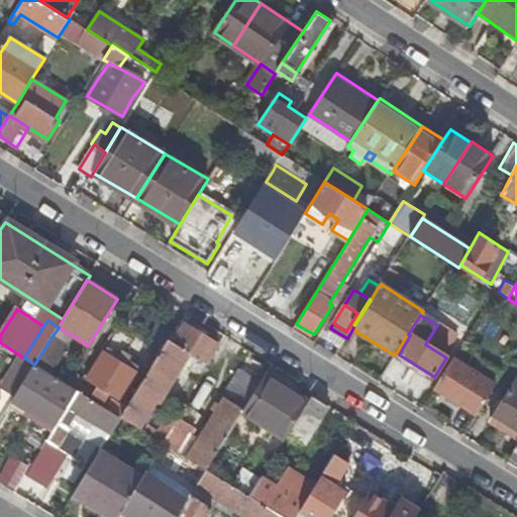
[(219,345),(180,322),(121,418),(144,432),(192,354),(208,365),(219,345)]
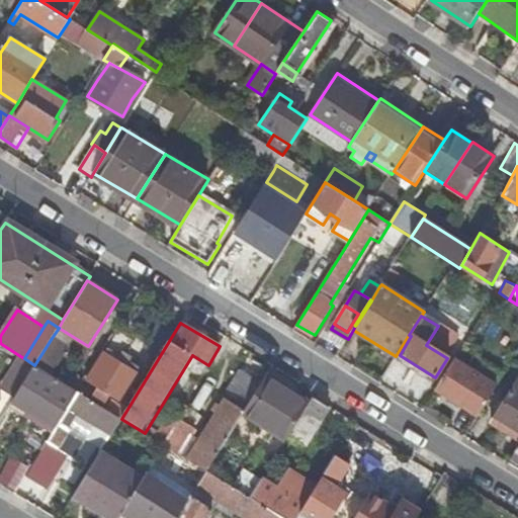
[(68,348),(52,338),(34,365),(52,375),(68,348)]
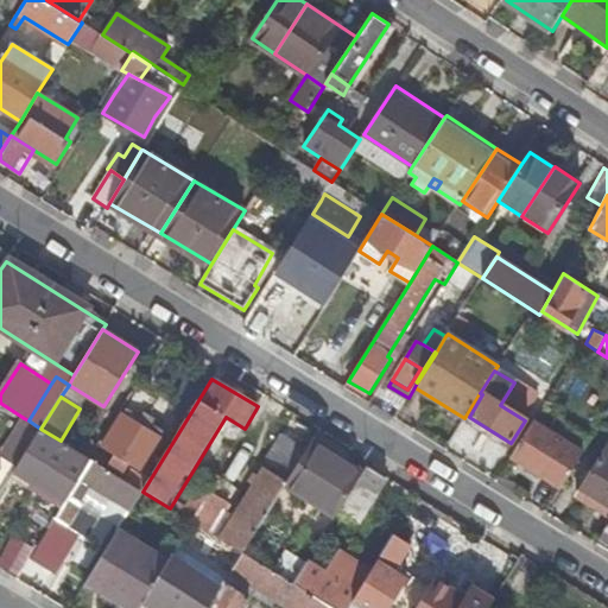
[(125,417),(106,449),(144,473),(164,439),(125,417)]
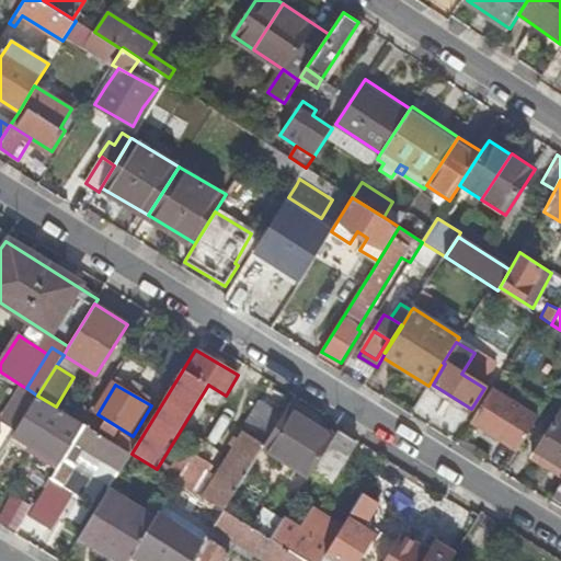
[(4,424),(16,431),(37,396),(26,388),(22,386),(10,404),(15,408),(4,424)]
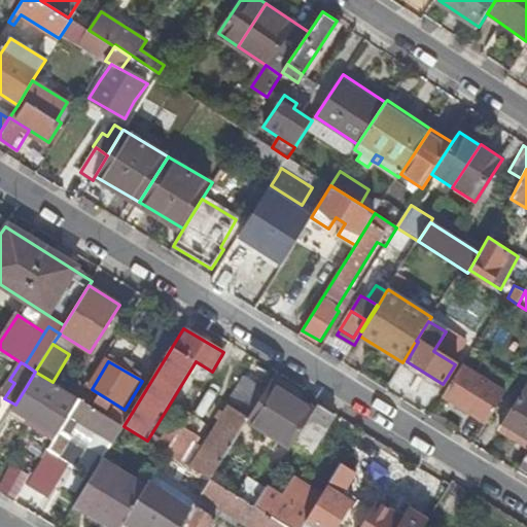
[(230,406),(249,418),(275,377),(255,364),(253,367),(250,365),(226,403),(230,406)]
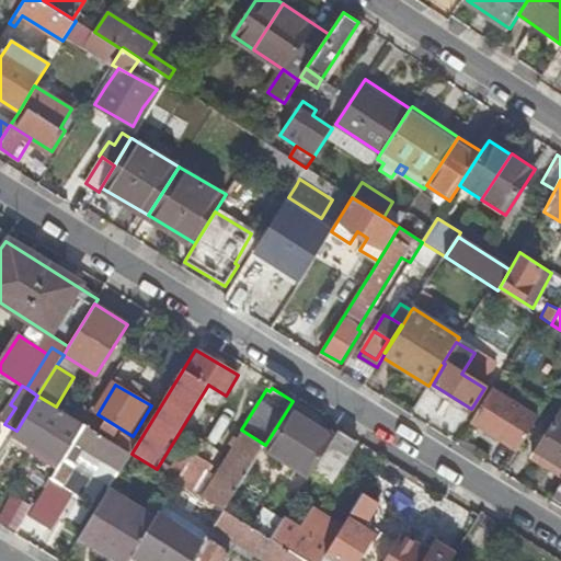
[(471,422),(518,451),(539,419),(491,389),(471,422)]
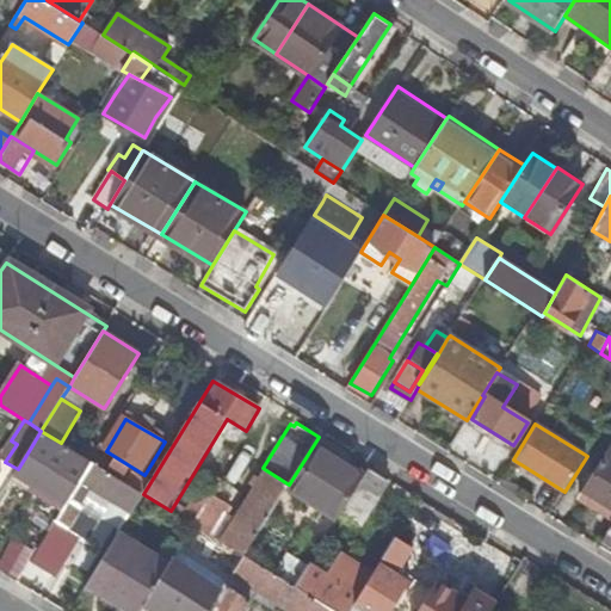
[(14,475),(65,507),(92,462),(61,443),(41,431),(18,469),(14,475)]
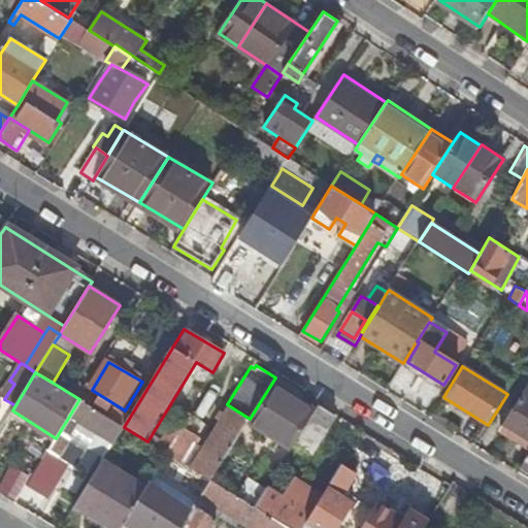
[(527,386),(499,432),(527,450),(527,386)]
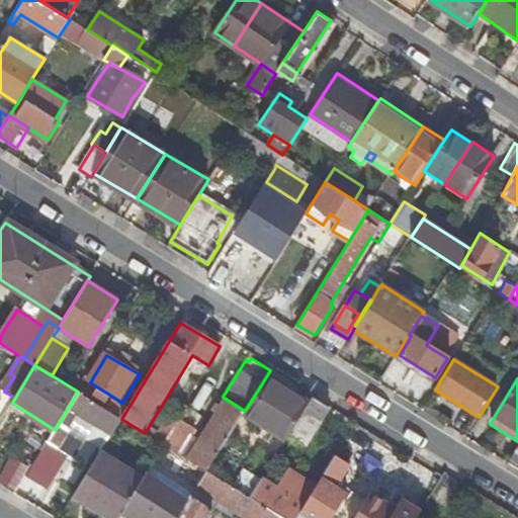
[(275,433),(286,440),(288,437),(309,404),(272,381),(250,418),(257,422),(253,428),(271,440),(275,433)]
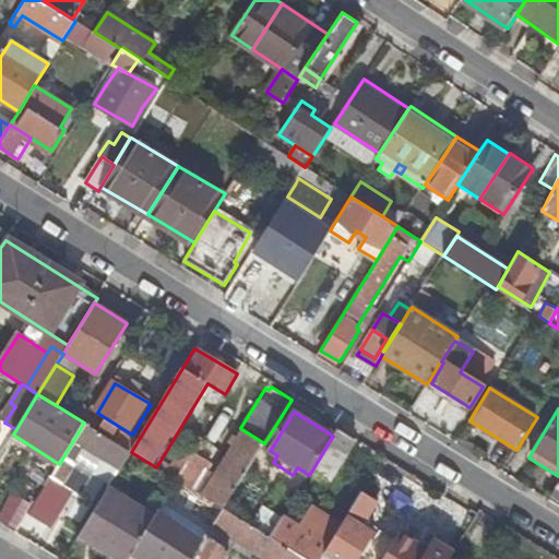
[(98,461),(118,473),(131,452),(84,423),(59,464),(55,472),(68,480),(79,464),(73,461),(82,447),(100,458),(98,461)]
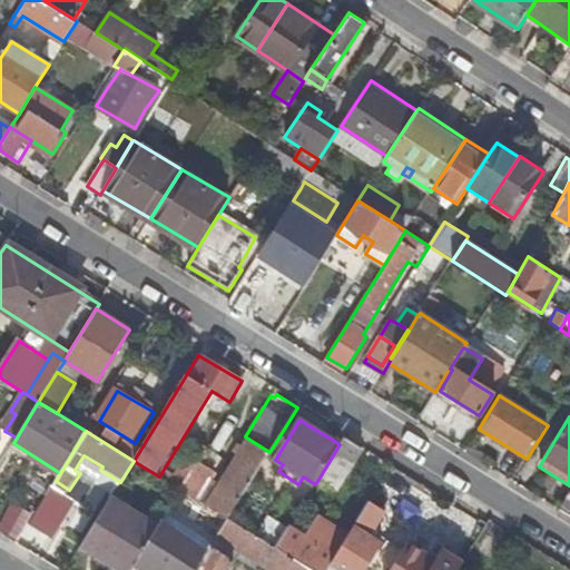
[(363,449),(344,438),(340,444),(317,481),(336,493),(363,449)]
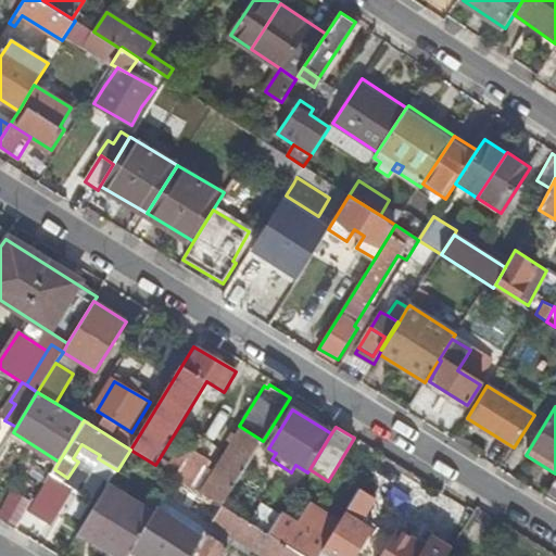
[(263,441),(242,428),(201,493),(223,506),(263,441)]
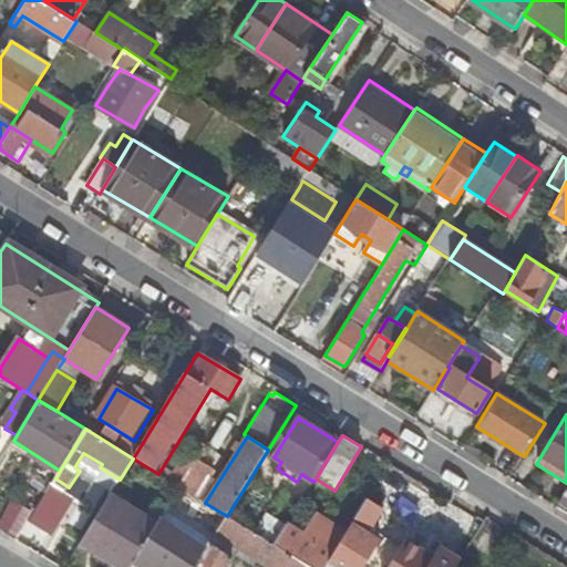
[(195,439),(168,481),(181,487),(197,460),(206,445),(195,439)]
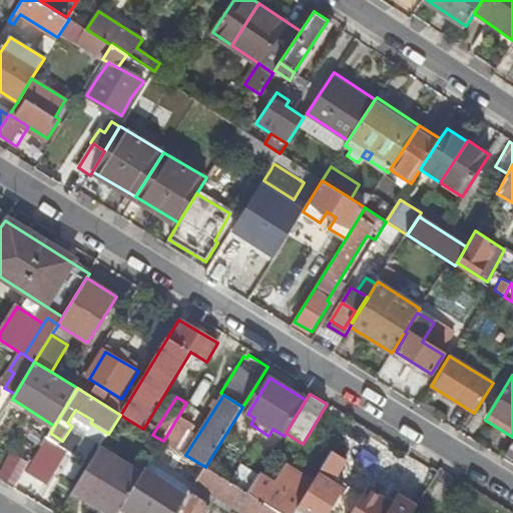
[(190,423),(178,416),(163,441),(175,448),(190,423)]
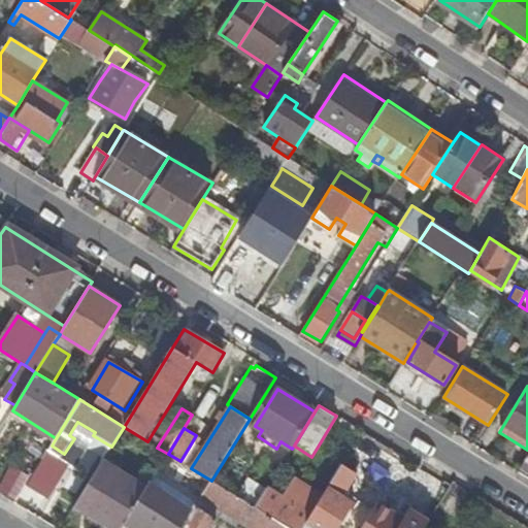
[(165,475),(201,497),(211,481),(191,468),(180,461),(168,454),(147,486),(155,490),(165,475)]
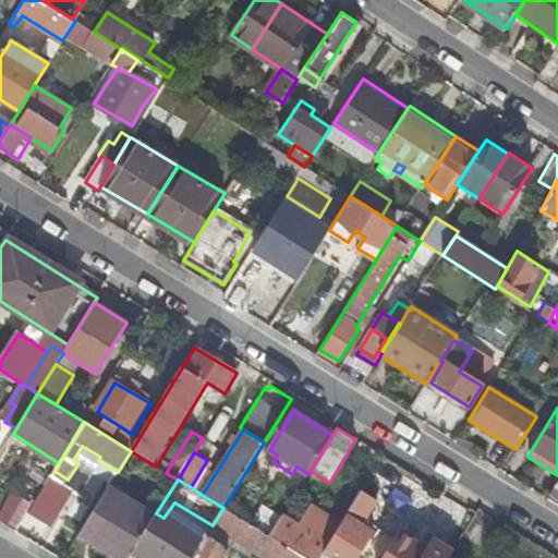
[(60,495),(45,486),(27,514),(43,524),(60,495)]
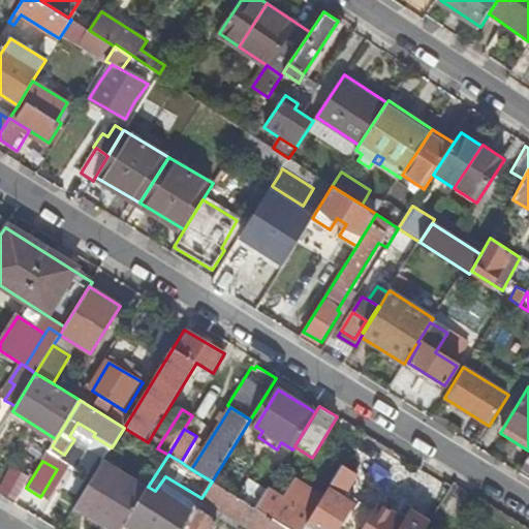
[(9,465),(0,485),(0,494),(17,502),(30,475),(9,465)]
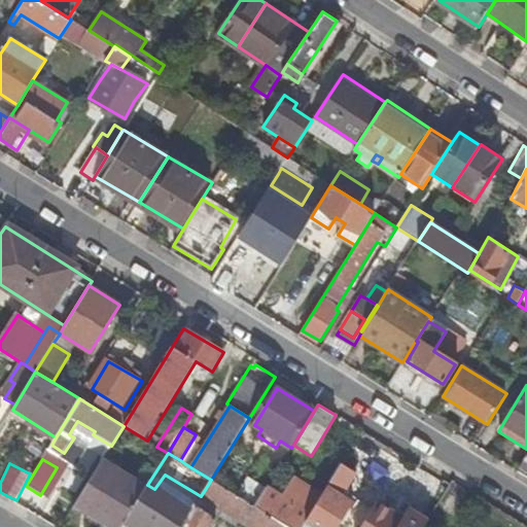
[(73,506),(104,526),(120,526),(144,491),(100,463),(73,506)]
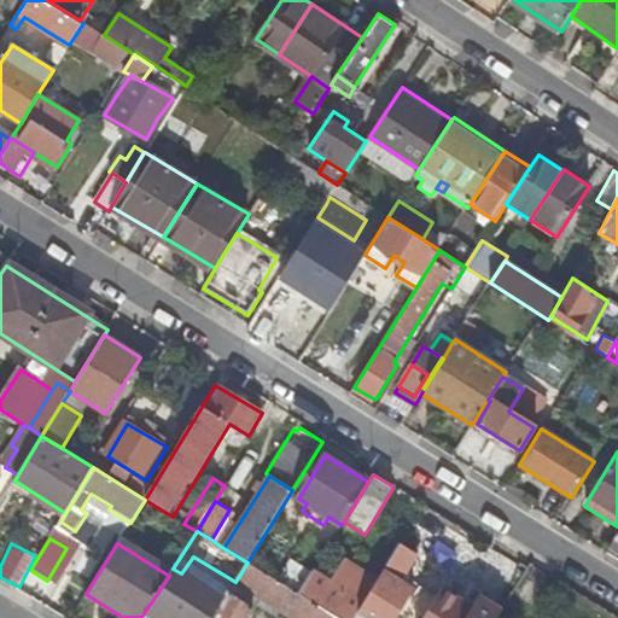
[(417,554),(401,544),(378,581),(356,617),(359,617),(425,617),(438,598),(415,584),(413,588),(400,581),(417,554)]
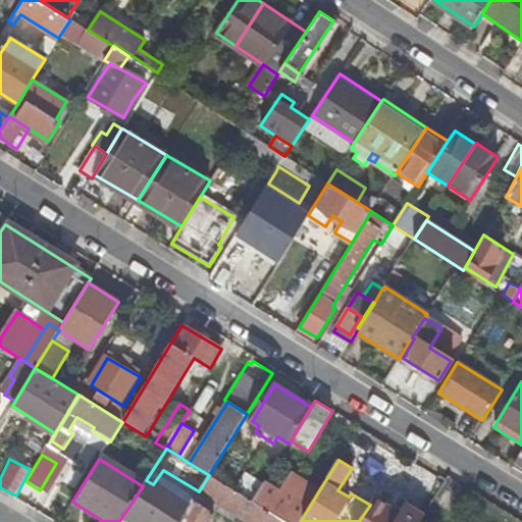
[(277,492),(263,483),(262,485),(252,502),(284,521),(300,521),(301,521),(319,490),(290,472),(277,492)]
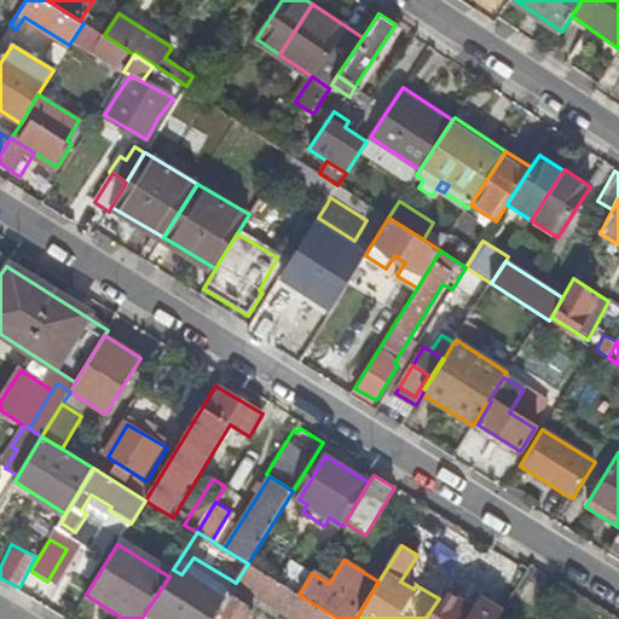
[(290,562),(278,582),(299,595),(311,576),(290,562)]
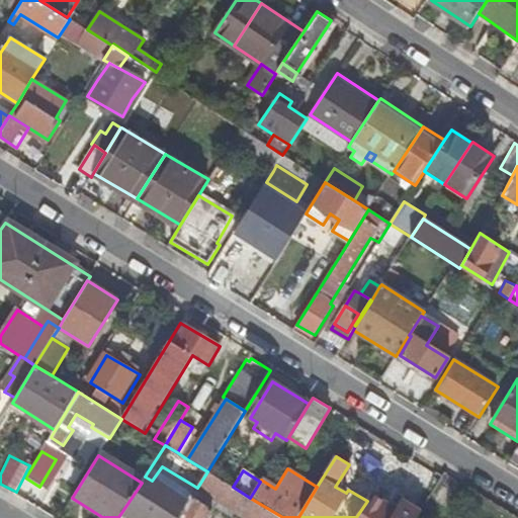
[(245,517),(282,517),(250,498),(233,487),(207,471),(197,488),(245,517)]
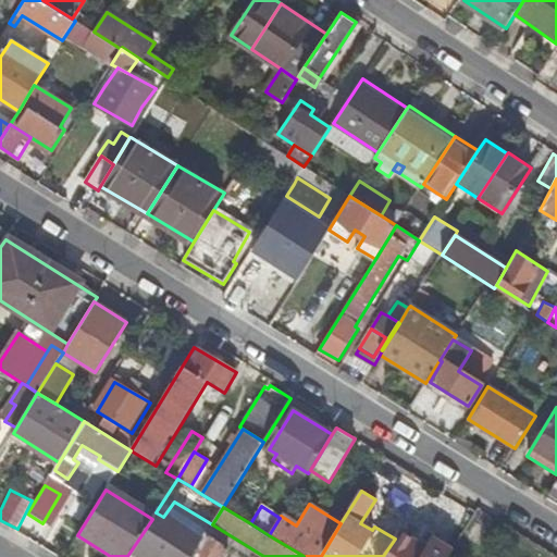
[(223,556),(229,548),(206,534),(192,556),(223,556)]
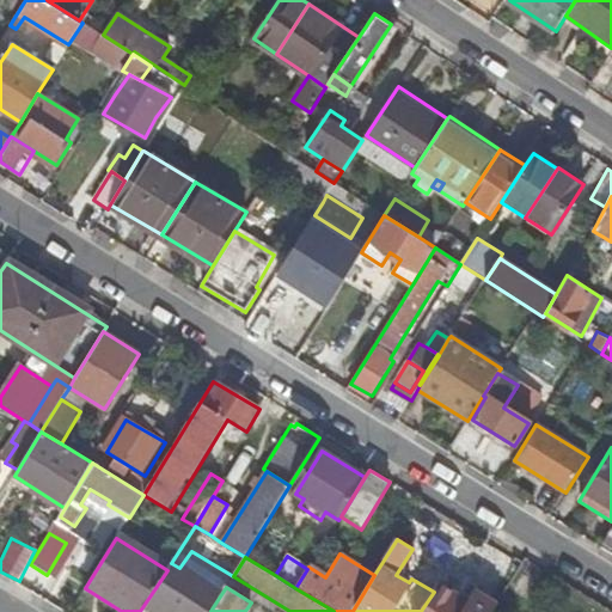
[(472,611),(491,611),(496,605),(483,595),(472,611)]
